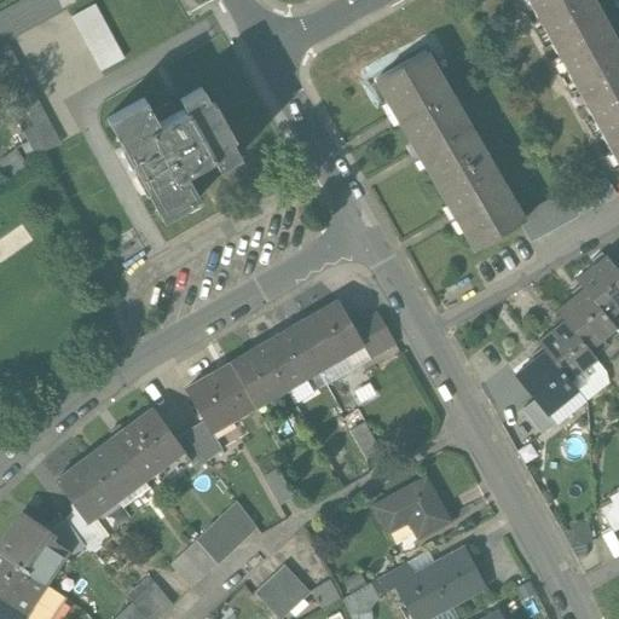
[(63,12),(56,0),(22,0),(0,12),(0,92),(36,158),(61,145),(6,44),(63,12)]
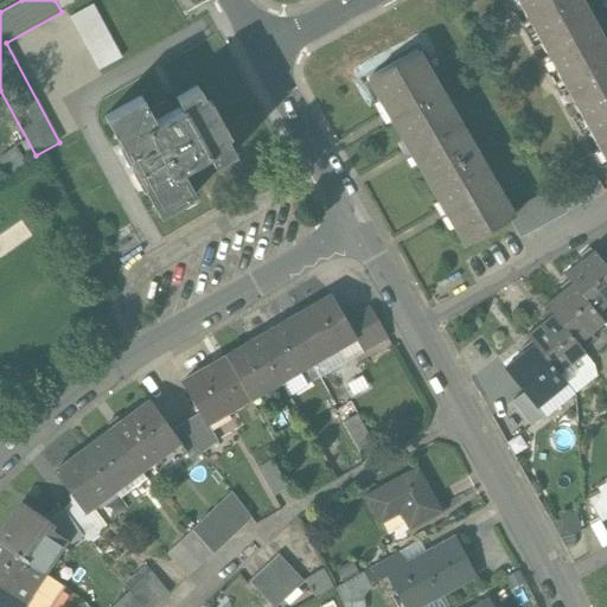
[(516,0),(540,43),(588,14),(580,0),(516,0)]
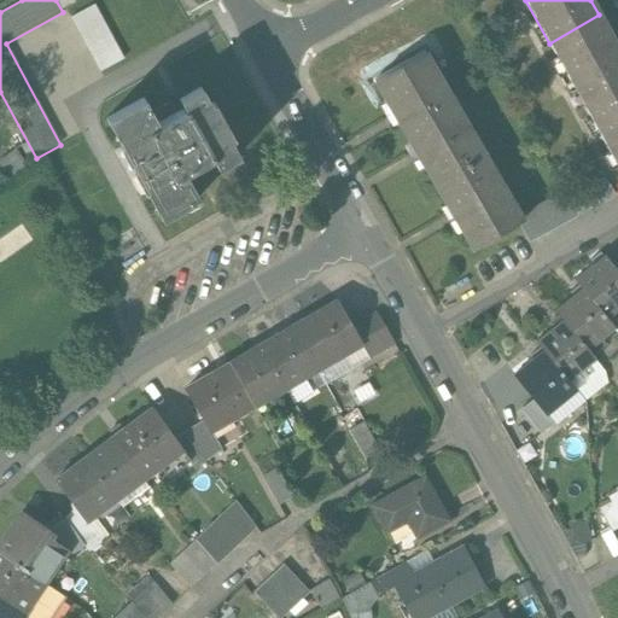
[(93,6),(71,18),(100,73),(123,60),(93,6)]
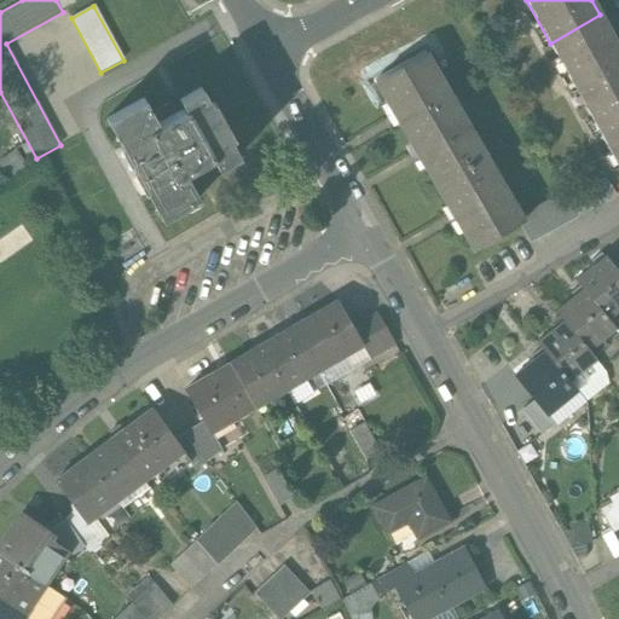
[(550,44),(583,105),(618,85),(618,48),(600,15),(550,44)]
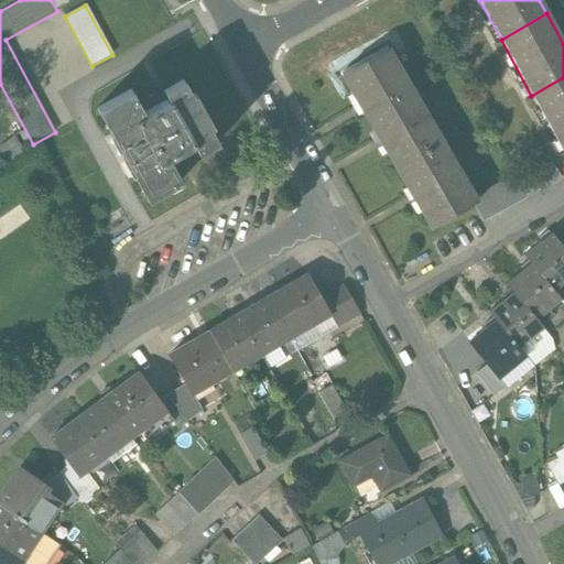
[(367,120),(413,94),(388,51),(343,77),(367,120)]
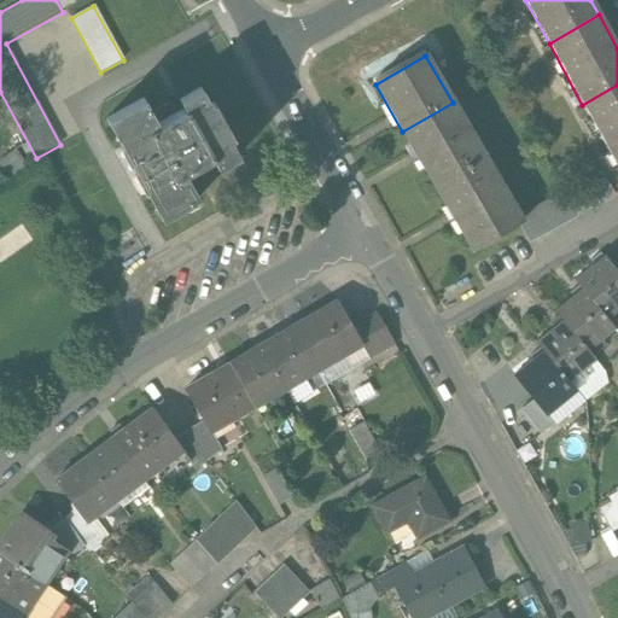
[(617,85),(582,105),(616,167),(617,164),(617,85)]
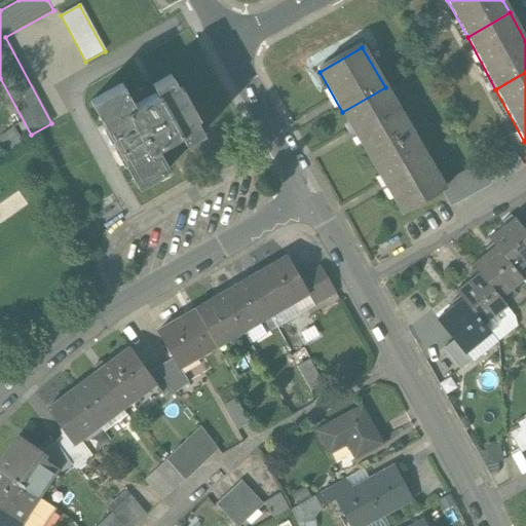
[(122,85),(90,102),(136,187),(168,171),(156,148),(180,136),(183,143),(201,133),(194,119),(196,117),(181,87),(178,89),(171,75),(152,85),(157,95),(134,107),(122,85)]
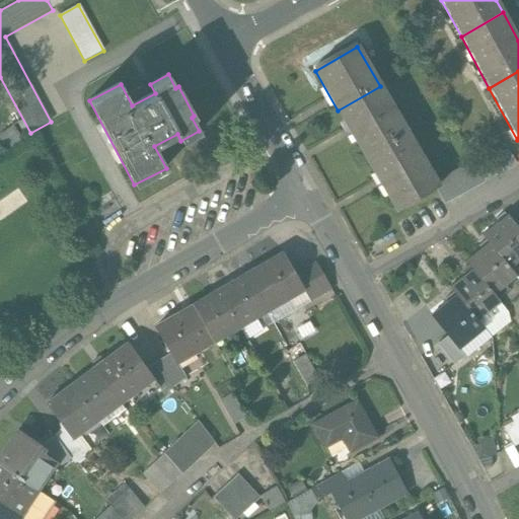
[(366,158),(409,133),(380,86),(338,110),(366,158)]
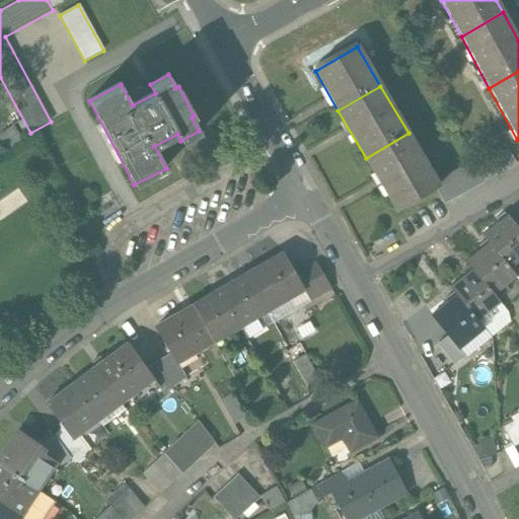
[(409,133),(366,158),(396,210),(434,189),(439,186),(436,180),(409,133)]
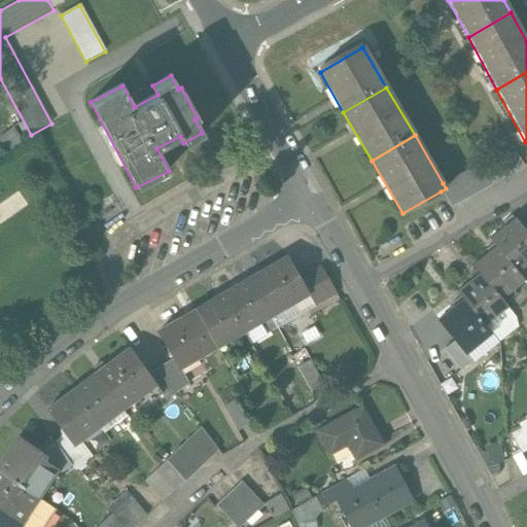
[(482,165),(493,184),(524,167),(513,147),(482,165)]
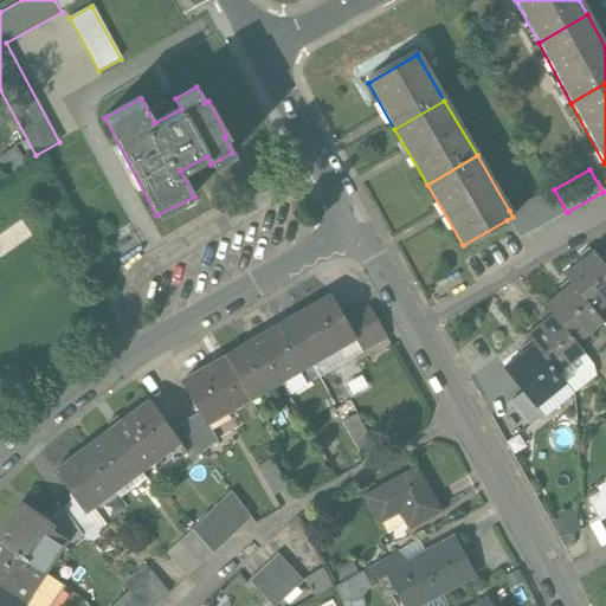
[(509,211),(513,217),(507,220),(517,240),(567,213),(567,212),(554,189),(553,188),(509,211)]
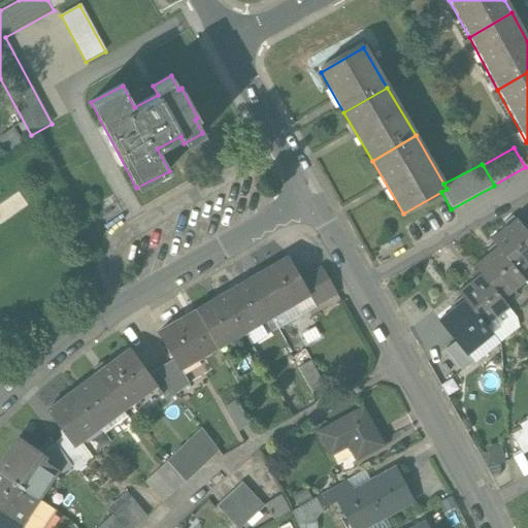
[(490,239),(497,248),(518,273),(527,264),(527,233),(517,219),(490,239)]
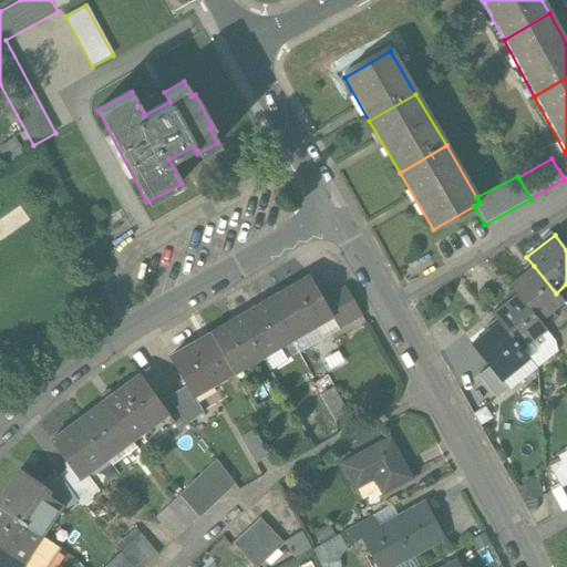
[(509,286),(516,294),(538,322),(563,302),(556,294),(534,266),(529,269),(509,286)]
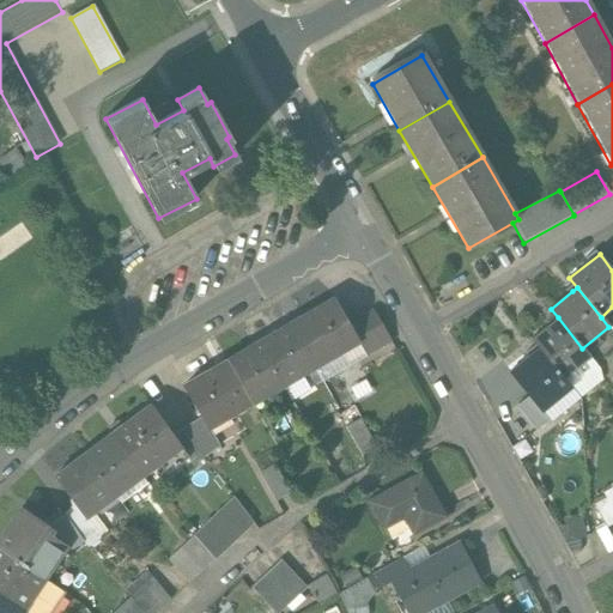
[(335,303),(290,328),(313,366),(325,360),(322,356),(338,347),(340,351),(356,344),(358,343),(349,326),(335,303)]
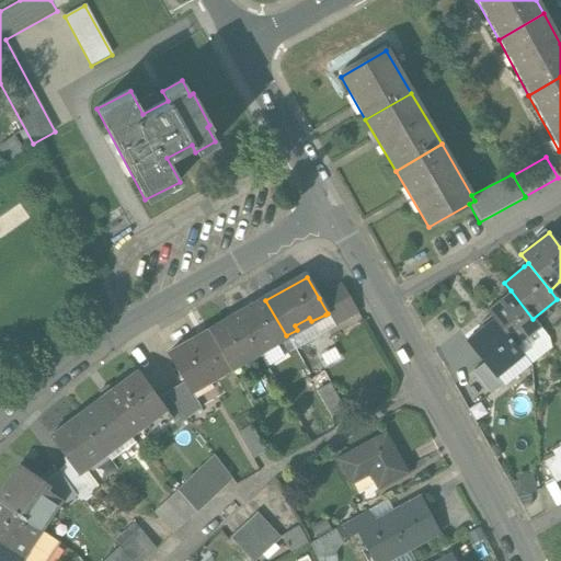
[(356,315),(341,287),(341,286),(319,298),(328,313),(325,315),(333,328),(356,315)]
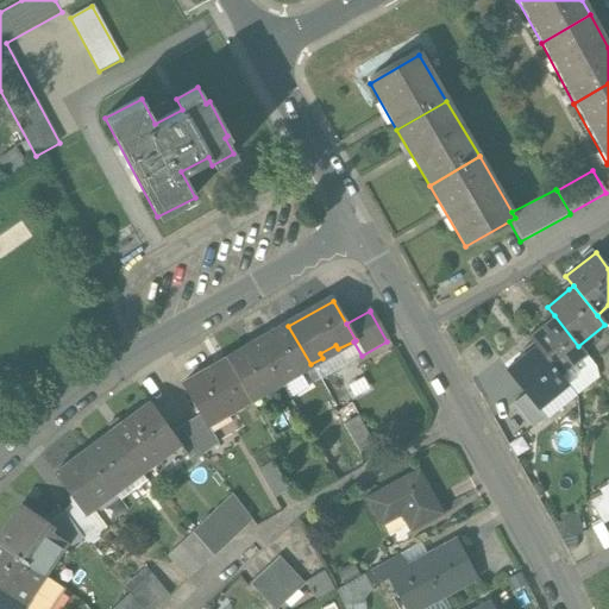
[(550,320),(528,338),(535,347),(559,376),(586,355),(578,346),(554,315),(550,320)]
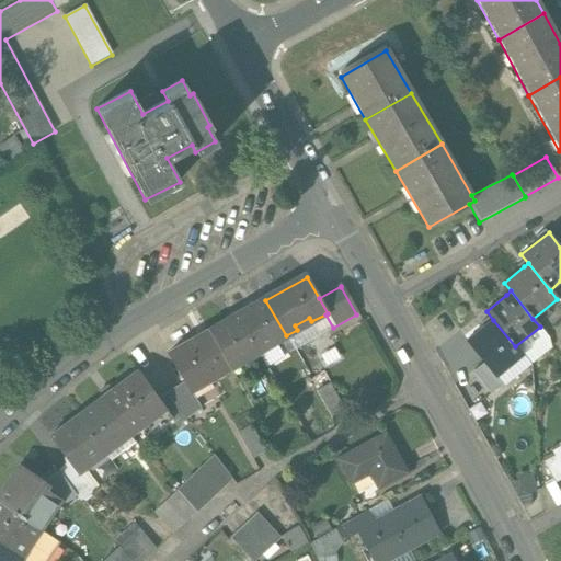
[(265,300),(238,317),(255,348),(273,340),(274,343),(286,336),(265,300)]
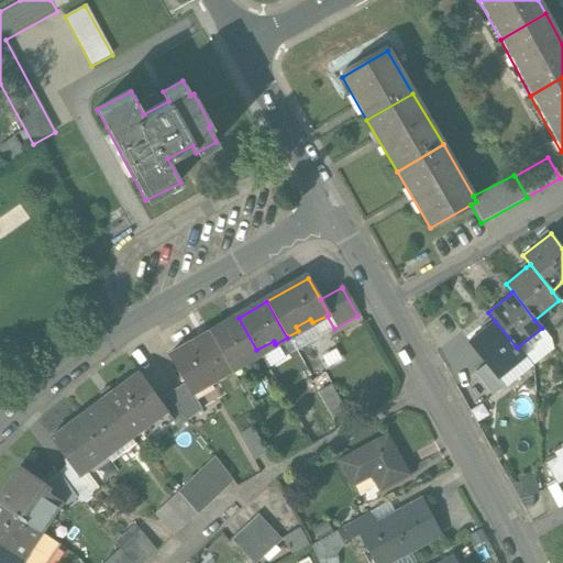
[(239,318),(210,334),(228,366),(244,357),(246,361),(258,354),(256,350),(239,318)]
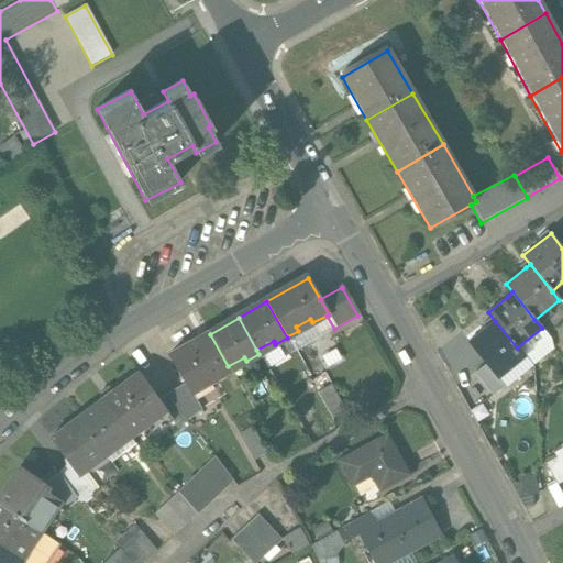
[(517,348),(495,321),(489,326),(468,342),(486,364),(497,378),(498,377),(525,356),(517,348)]
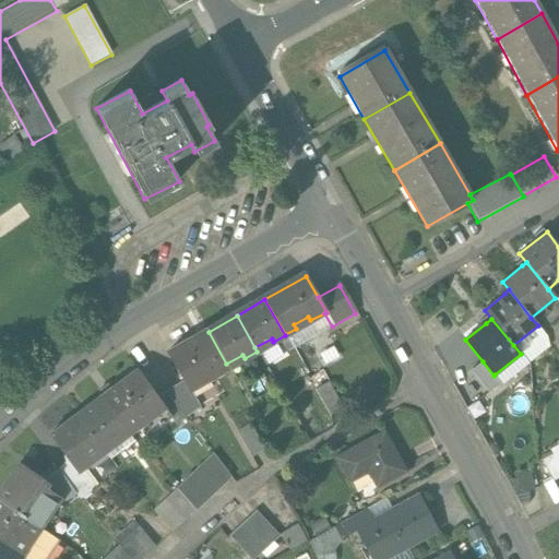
[(209,332),(167,355),(183,382),(188,391),(190,390),(188,387),(206,377),(207,380),(228,368),(226,364),(209,332)]
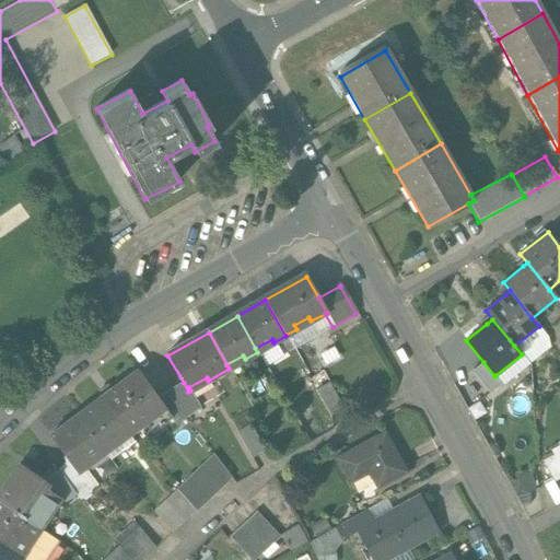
[(496,375),(494,376),(483,362),(471,372),(489,394),(503,384),(496,375)]
